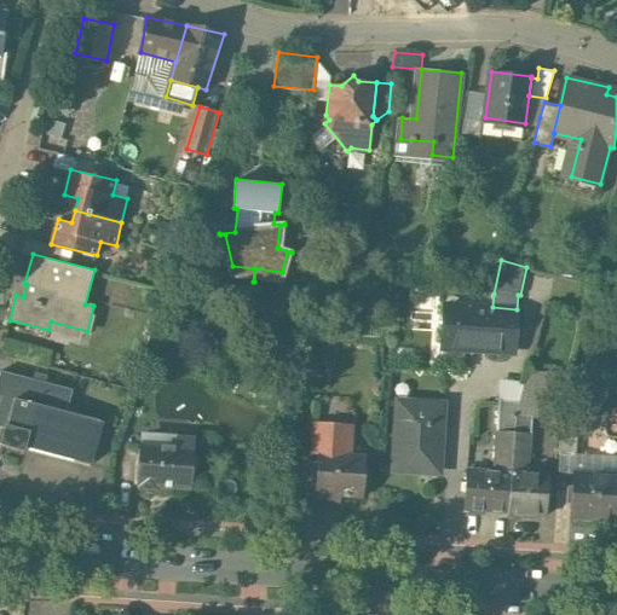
[(492,307),(447,305),(443,346),(472,348),(472,349),(485,350),(485,348),(514,350),(517,309),(492,307)]
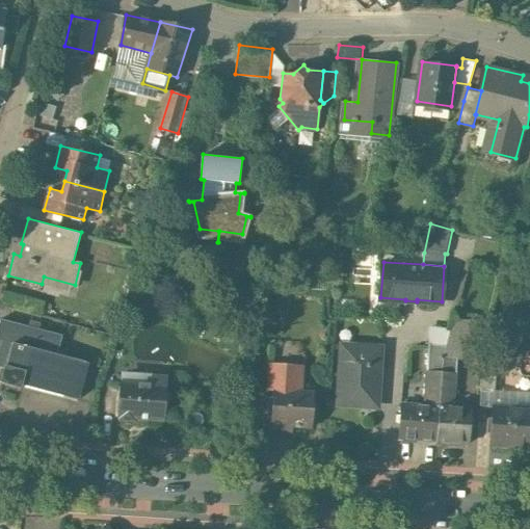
[(446,346),(444,355),(444,356),(443,370),(456,371),(457,356),(475,358),(477,319),(453,317),(451,327),(446,346)]
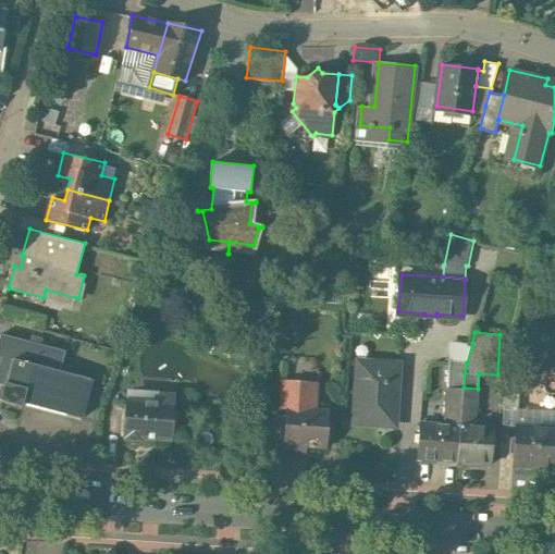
[(64,351),(0,333),(0,384),(5,385),(2,403),(22,407),(23,405),(68,417),(69,416),(83,419),(93,381),(59,372),(64,351)]
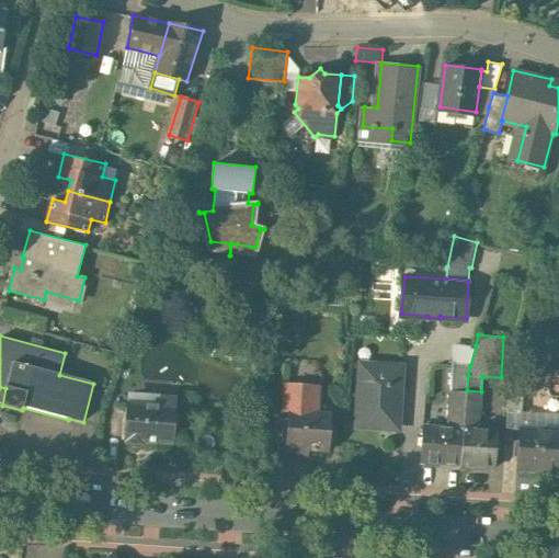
[(476,345),(457,343),(454,363),(470,365),(476,345)]
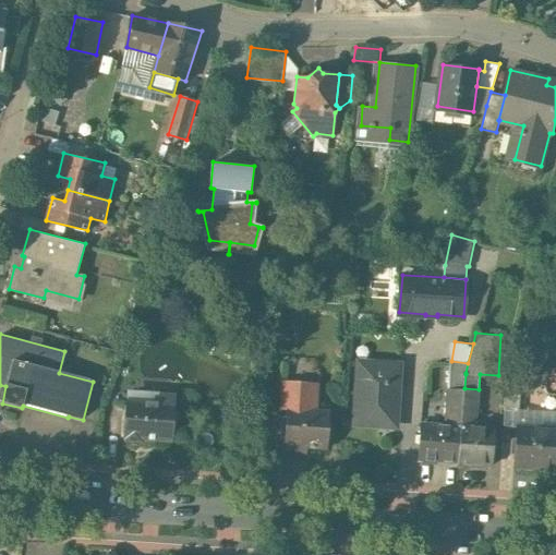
[(399,363),(361,361),(358,421),(396,423),(399,363)]
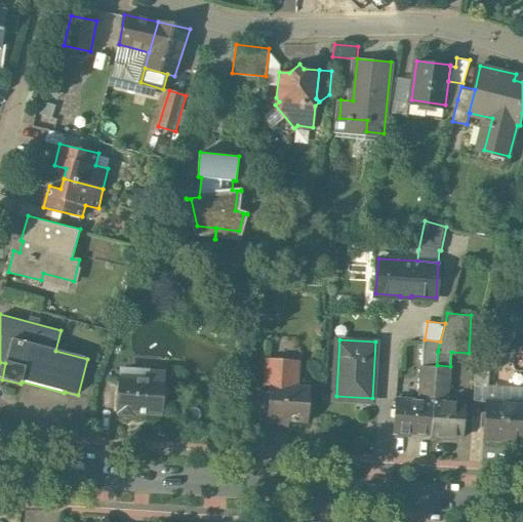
[(440,342),(425,339),(423,364),(437,365),(438,352),(438,351),(440,342)]
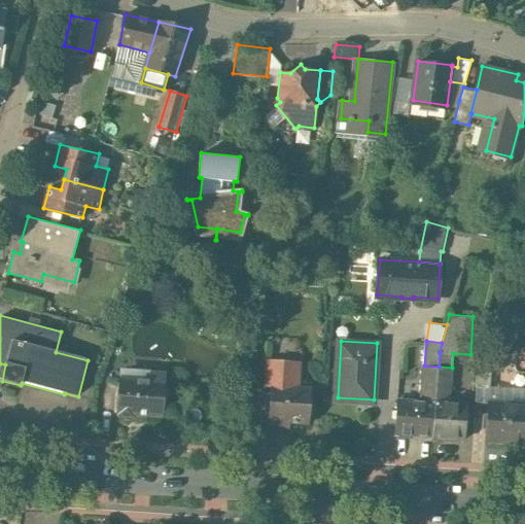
[(492,360),(478,359),(477,384),(491,385),(492,360)]
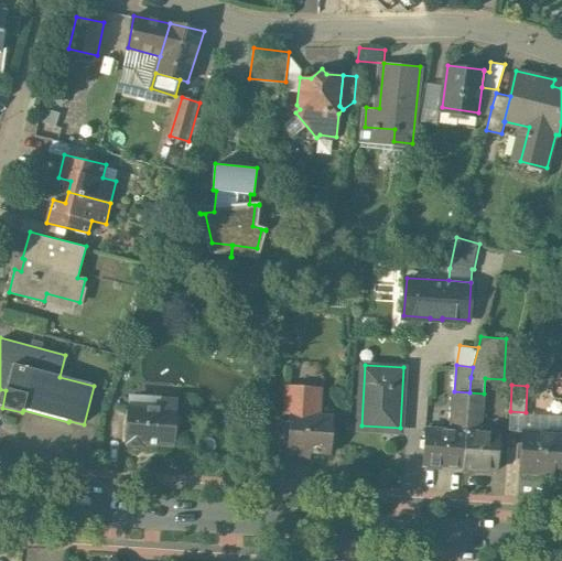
[(320,390),(287,388),(284,412),(289,413),(289,412),(311,412),(310,416),(319,417),(320,390)]
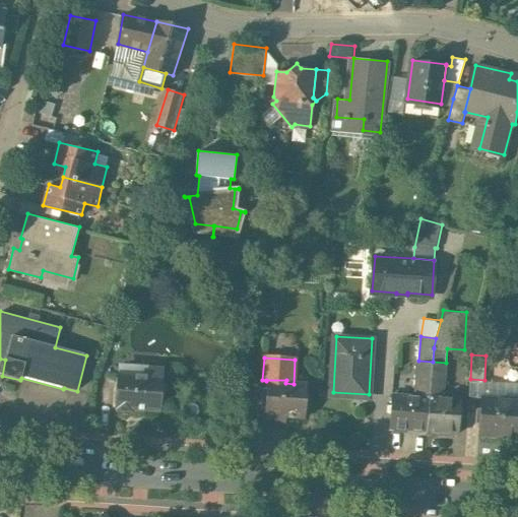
[(433,362),(418,361),(417,378),(432,379),(433,362)]
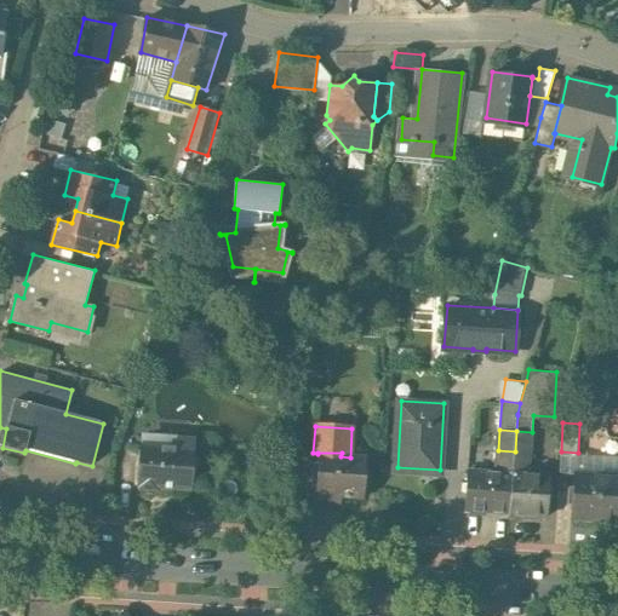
[(532,432),(516,431),(515,452),(531,453),(532,432)]
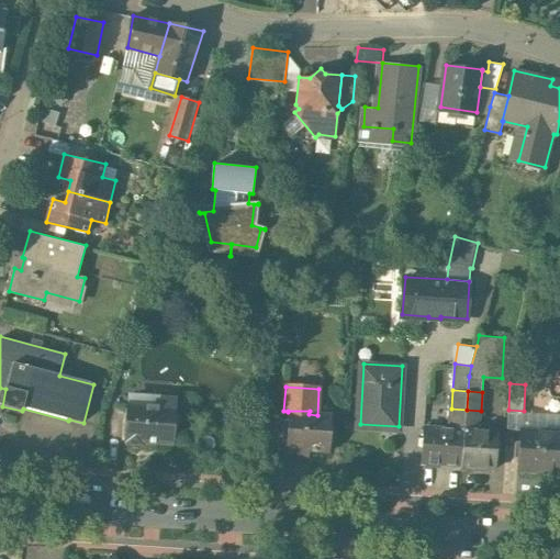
[(176,395),(129,392),(125,438),(129,438),(129,440),(145,442),(145,438),(174,439),(176,395)]
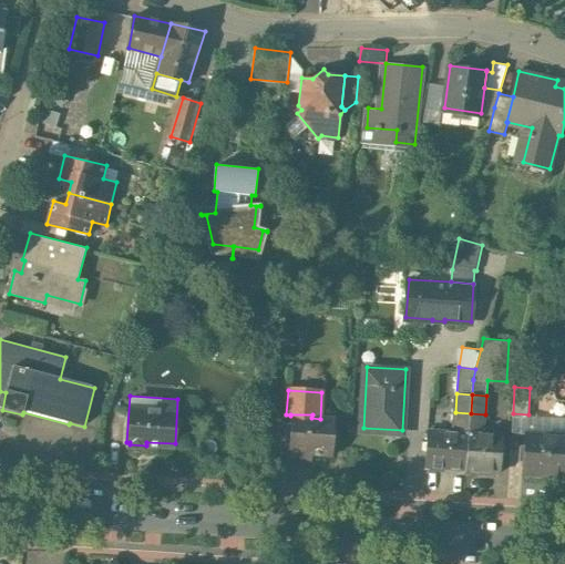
[(471,413),(455,412),(454,431),(470,432),(471,413)]
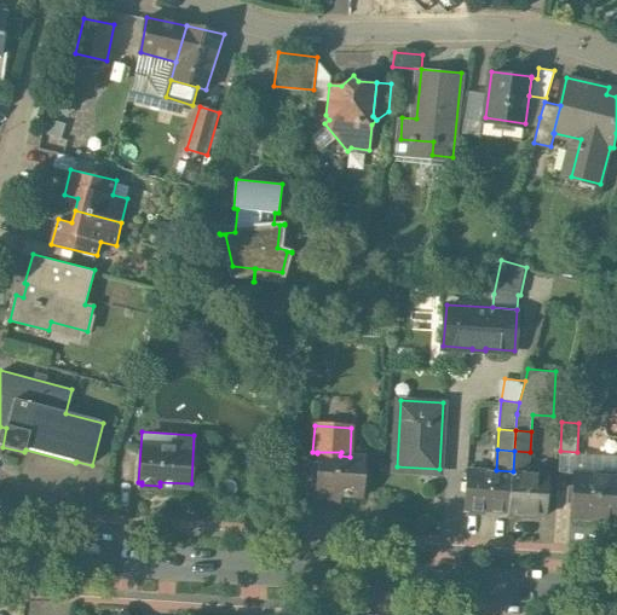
[(530,452),(514,451),(513,471),(529,473),(530,452)]
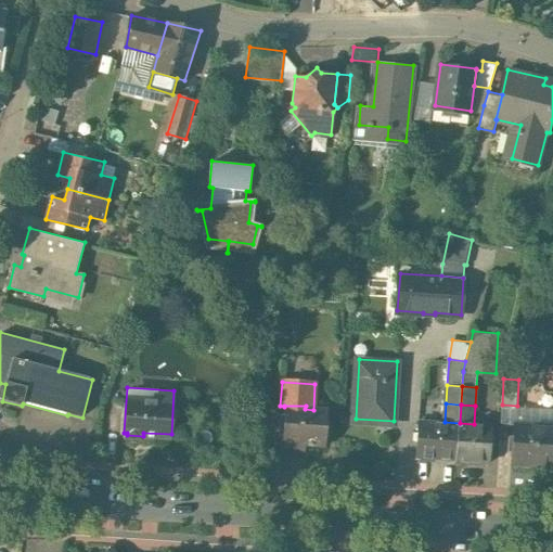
[(306,406),(284,406),(284,407),(283,449),(306,450),(306,445),(326,446),(329,410),(313,410),(305,409),(306,406)]
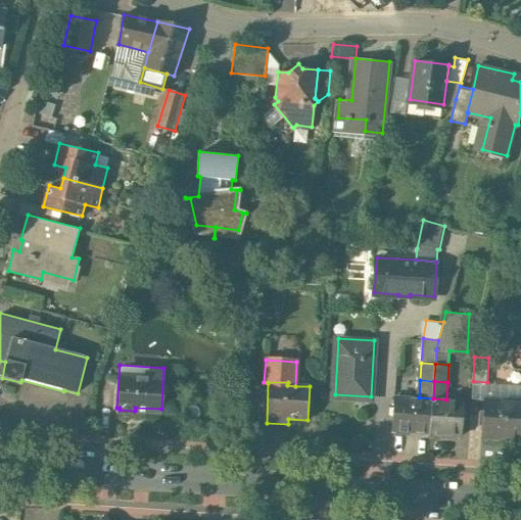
[(520,387),(501,387),(500,400),(520,402),(520,387)]
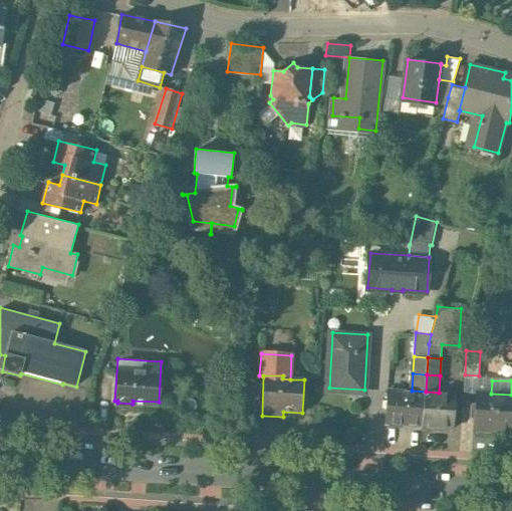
[(412,391),(388,390),(386,422),(422,425),(423,425),(426,392),(412,391)]
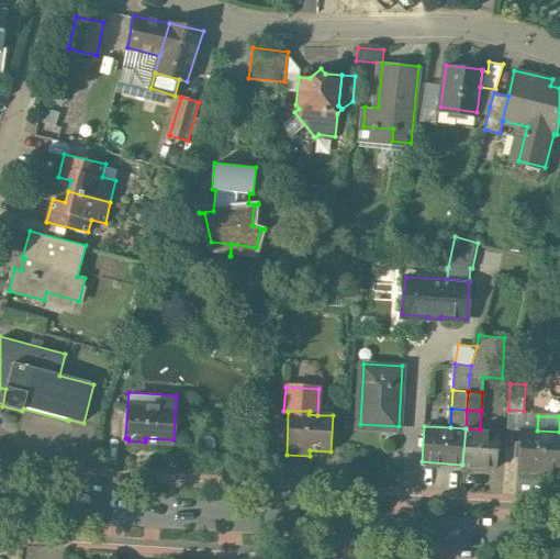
[(480,429),(466,428),(462,465),(496,467),(499,431),(480,429)]
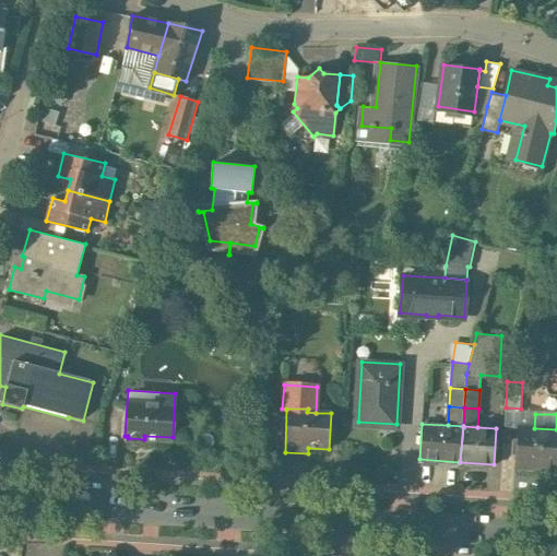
[(556,429),(534,428),(519,427),(516,465),(556,468),(556,429)]
